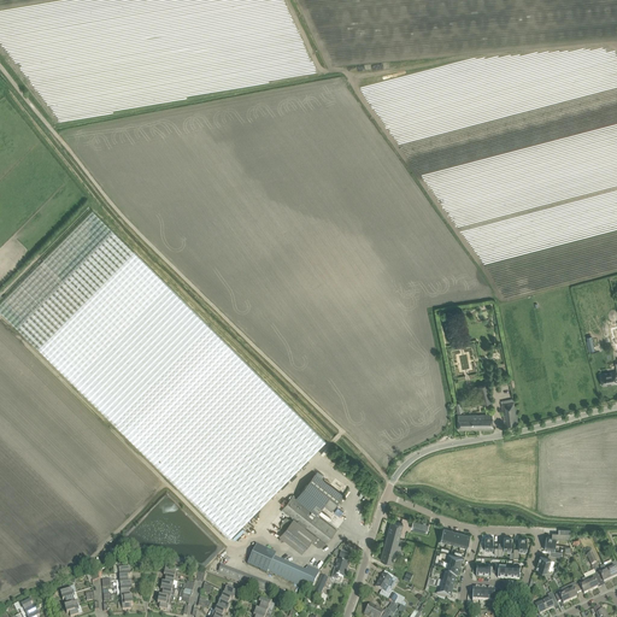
[(0,310),(106,416),(230,539),(325,441),(93,211),(0,304),(0,310)]
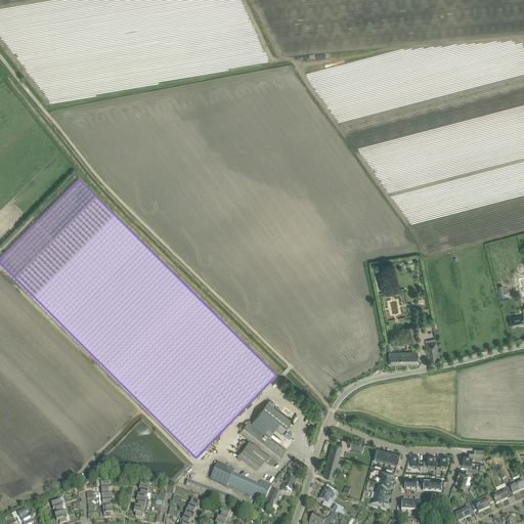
[(510,318),(512,328),(516,326),(516,325),(523,323),(523,315),(514,318),(514,319),(511,319),(511,318),(510,318)]
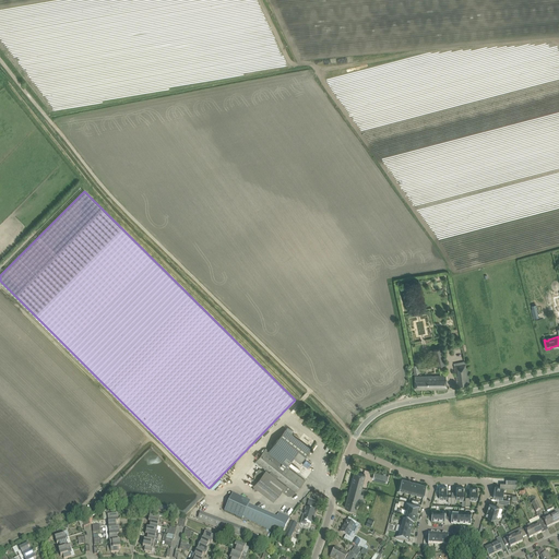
[(433,351),(438,366),(444,364),(441,348),(433,351)]
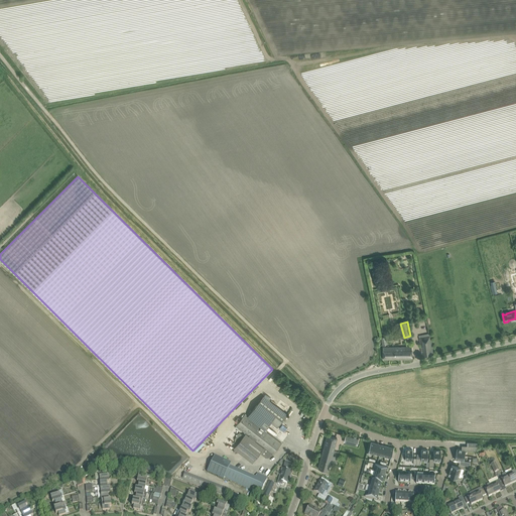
[(430,336),(419,338),(422,357),(433,355),(430,336)]
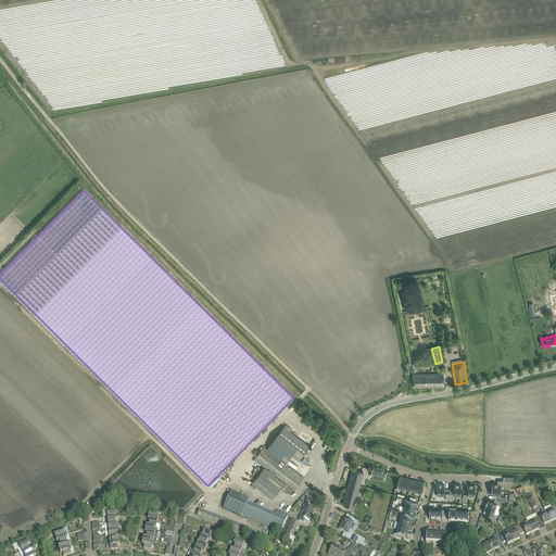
[(413,375),(413,381),(413,388),(444,386),(444,374),(413,375)]
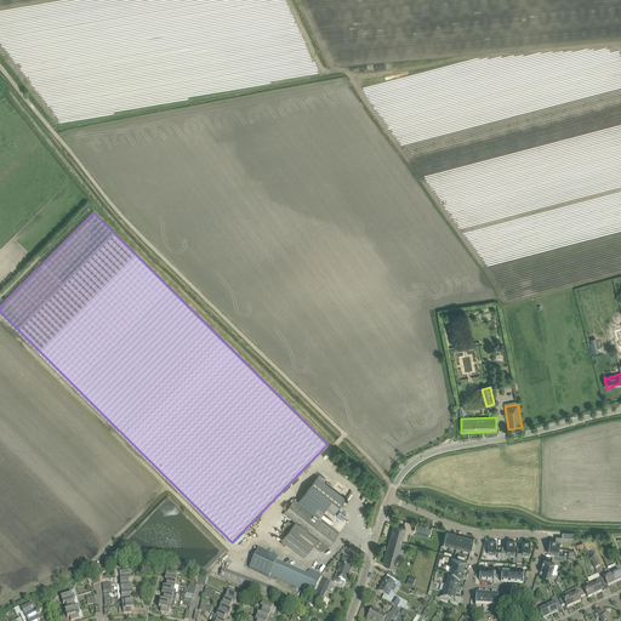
[(341,495),(317,477),(297,502),(295,500),(284,513),(296,523),(283,541),(303,557),(313,545),(320,551),(325,550),(328,547),(339,534),(318,518),(325,508),(334,514),(346,499),(341,495)]
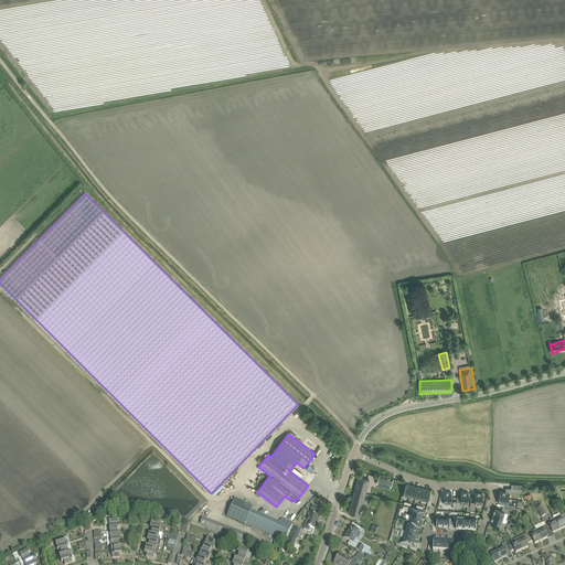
[(476,445),(476,455),(489,455),(489,445),(476,445)]
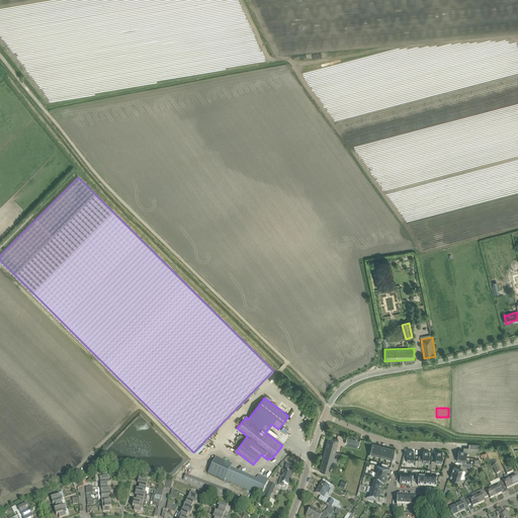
[(328,437),(325,449),(335,452),(338,440),(328,437)]
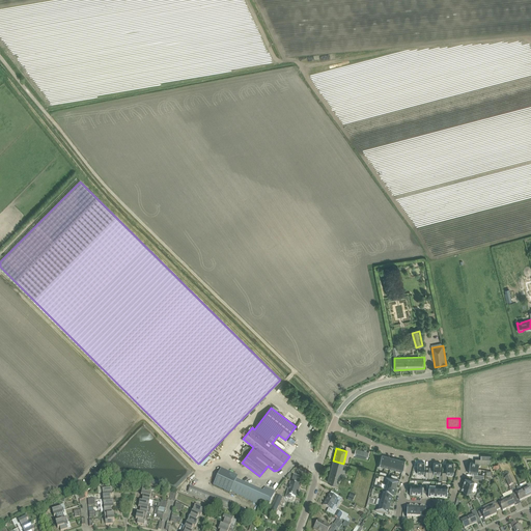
[(369,452),(361,450),(360,453),(364,454),(363,457),(367,458),(369,452)]
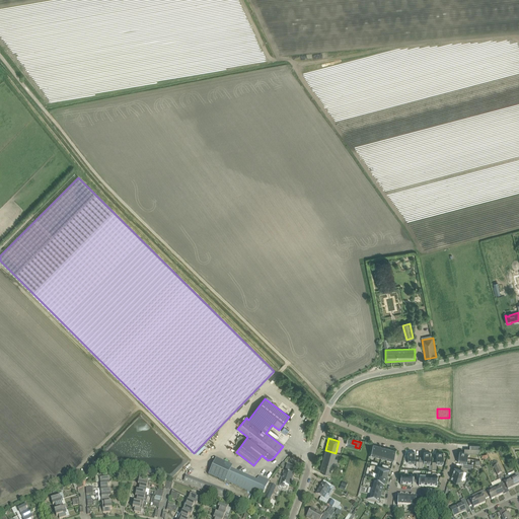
[(376,456),(379,446),(378,446),(376,445),(373,444),(370,456),(371,454),(376,456)]
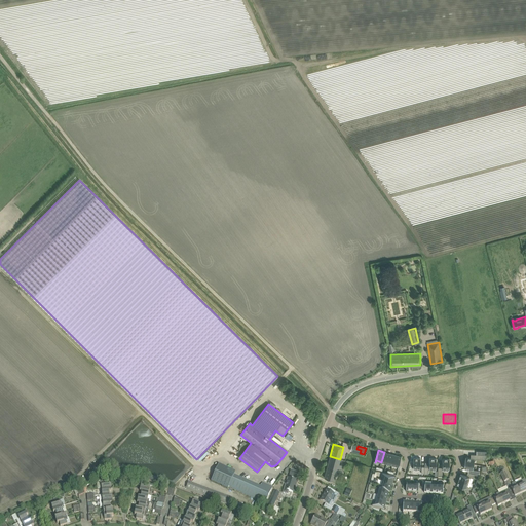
[(384,452),(381,462),(386,463),(389,453),(386,453),(385,452),(384,452)]
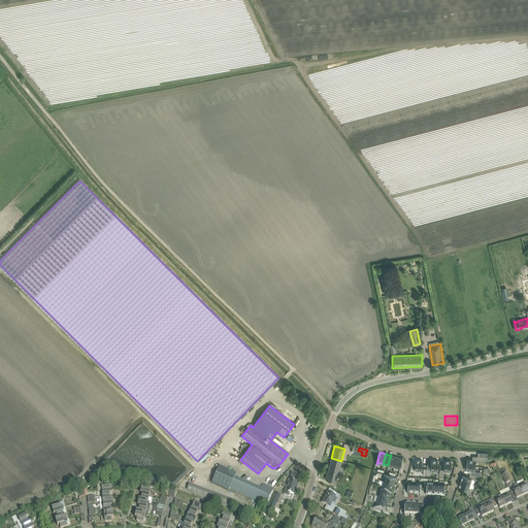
[(391,455),(388,465),(394,467),(397,457),(396,457),(394,456),(391,455)]
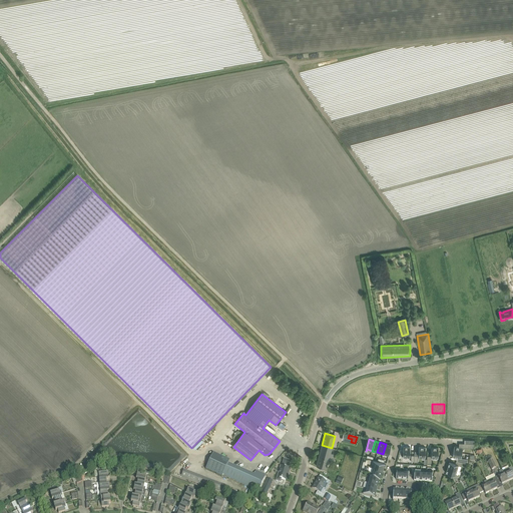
[(453,451),(462,453),(463,448),(470,448),(470,444),(459,443),(459,447),(454,446),(453,451)]
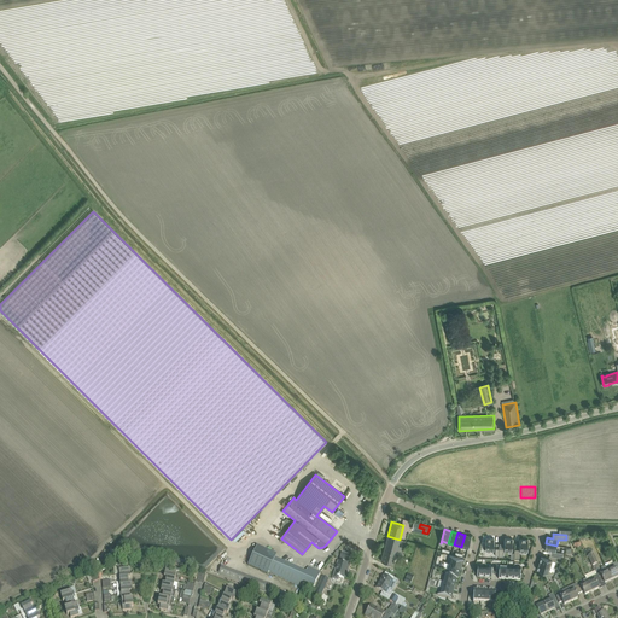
[(465,535),(461,547),(467,548),(467,551),(471,537),(467,536),(466,535),(465,535)]
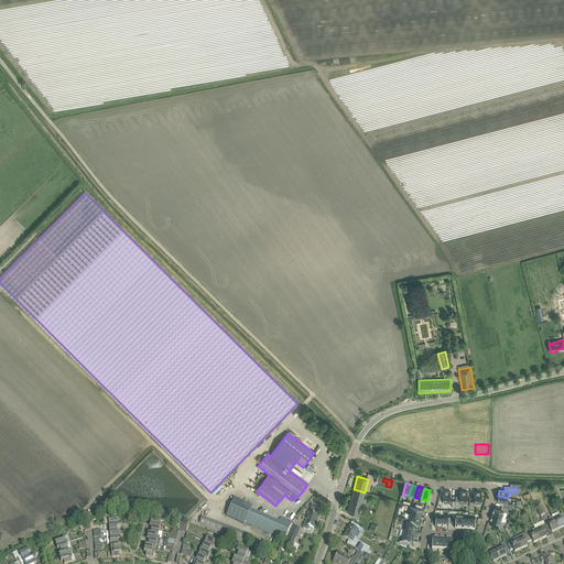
[(356,506),(361,507),(362,502),(366,503),(367,499),(364,498),(365,492),(354,489),(349,507),(353,508),(354,507),(356,508),(356,506)]
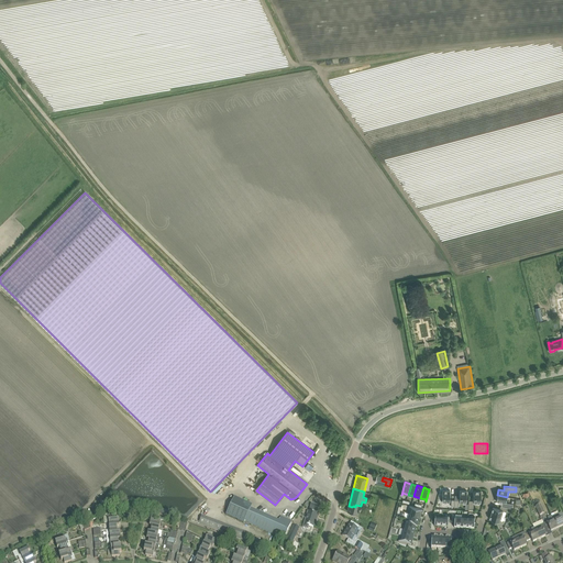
[(454,500),(454,507),(459,507),(459,503),(466,503),(467,490),(460,490),(460,500),(454,500)]
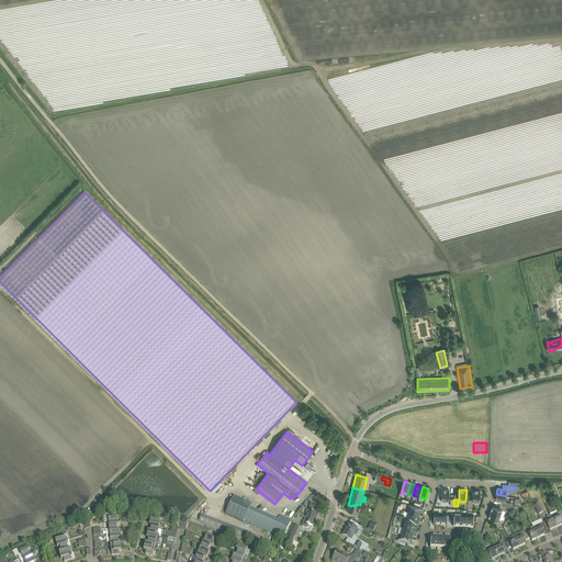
[(473,497),(473,499),(468,499),(468,508),(473,508),(473,502),(480,502),(481,491),(473,490),(473,497)]
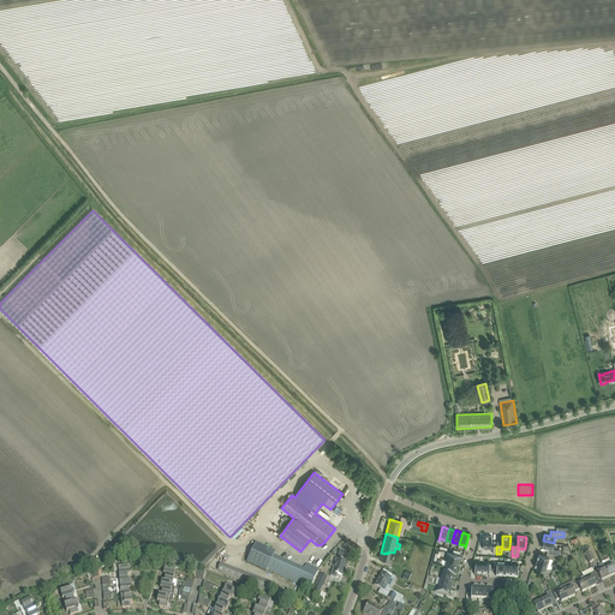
[(547,553),(554,554),(560,555),(561,550),(553,549),(554,543),(543,541),(542,548),(548,549),(547,553)]
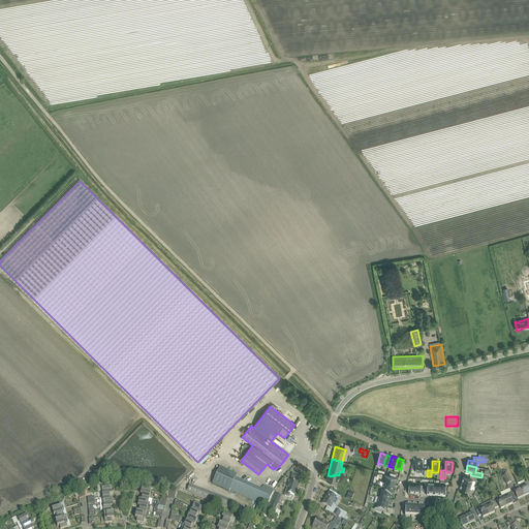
[(243,481),(236,478),(237,475),(220,467),(212,485),(229,492),(230,490),(267,506),(274,490),(263,485),(261,490),(243,481)]
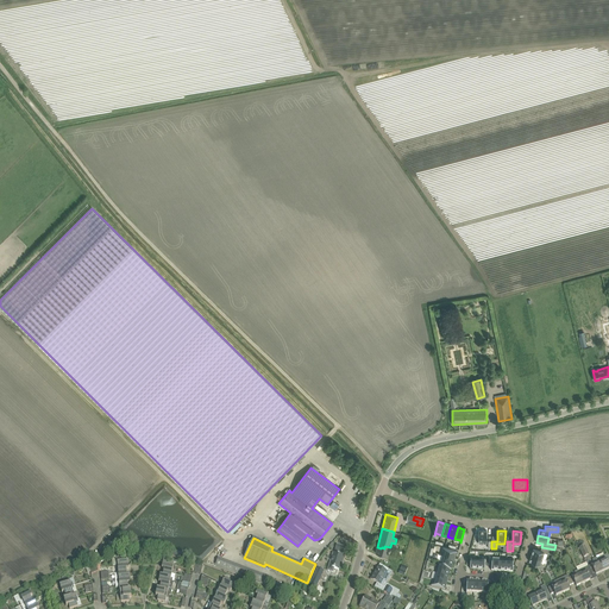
[(332,558),(327,571),(333,572),(334,569),(340,570),(344,557),(343,557),(344,553),(345,548),(337,545),(336,551),(336,554),(334,554),(333,558),(332,558)]
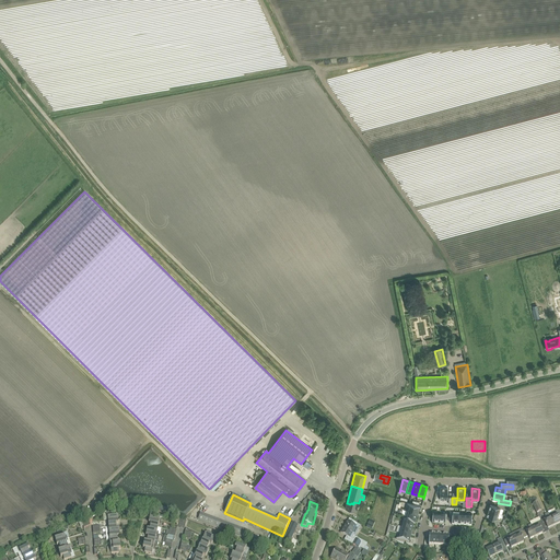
[(541,511),(538,501),(533,504),(537,513),(541,511)]
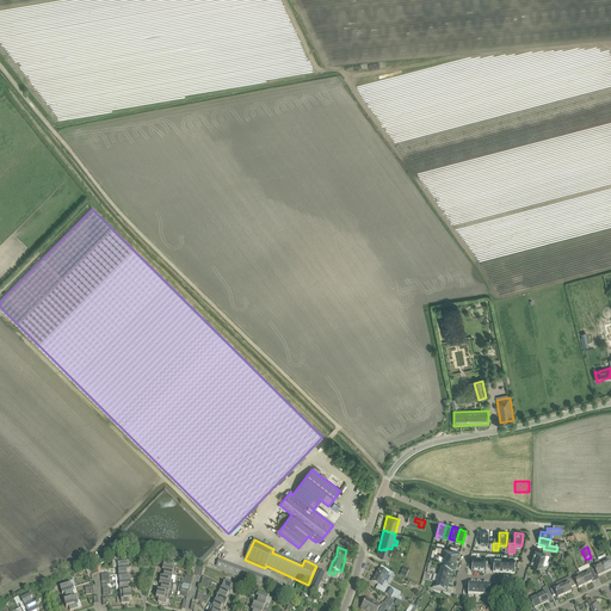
[(377,555),(389,559),(392,549),(386,548),(386,550),(383,549),(382,550),(378,549),(377,555)]
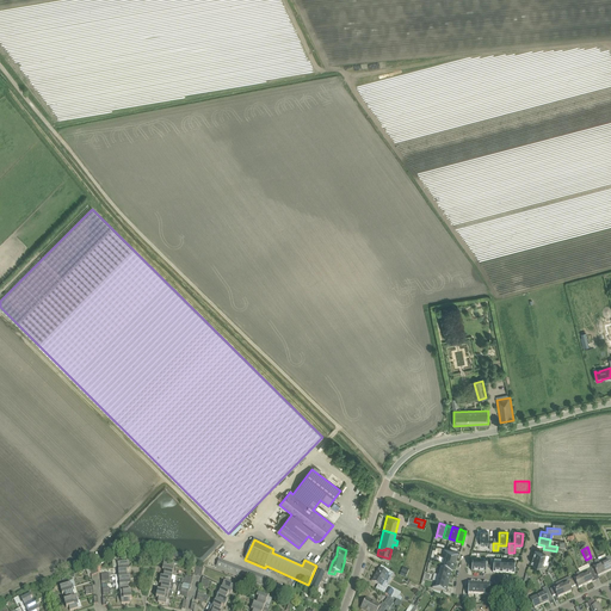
[(445,556),(456,559),(457,557),(457,556),(458,553),(444,549),(446,550),(445,556)]
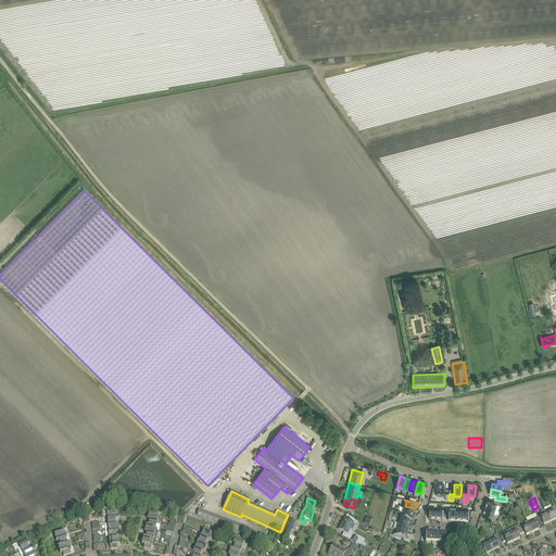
[(485,506),(495,509),(496,504),(500,505),(501,501),(494,500),(493,503),(487,501),(485,504),(485,506)]
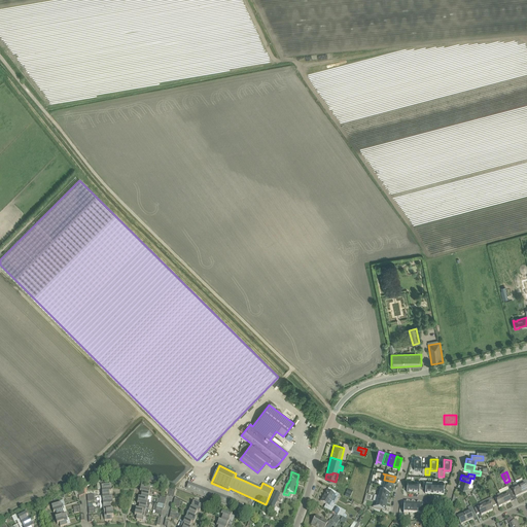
[(516,482),(517,484),(522,494),(526,491),(526,490),(526,489),(526,488),(526,483),(525,480),(522,481),(522,479),(516,482)]
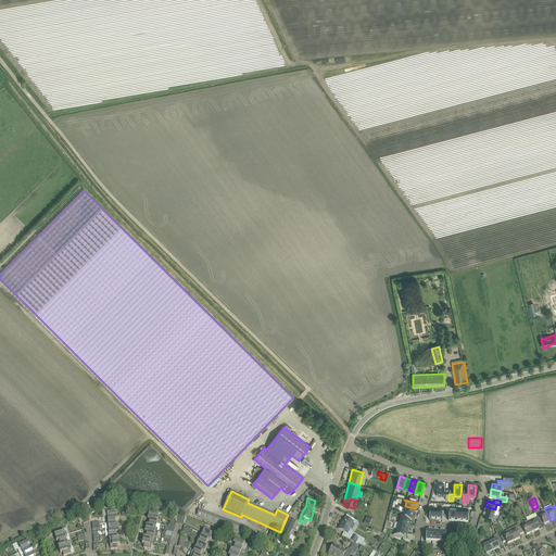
[(103,517),(106,517),(117,516),(117,513),(115,513),(115,509),(112,509),(112,506),(109,507),(109,510),(103,510),(103,517)]
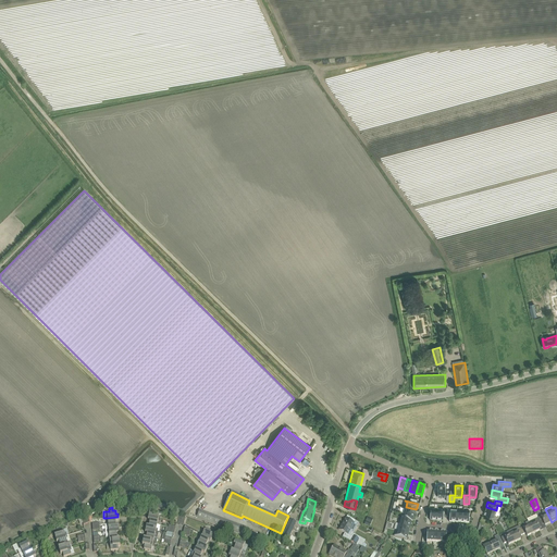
[(406,507),(404,512),(415,516),(416,512),(416,511),(416,509),(406,507)]
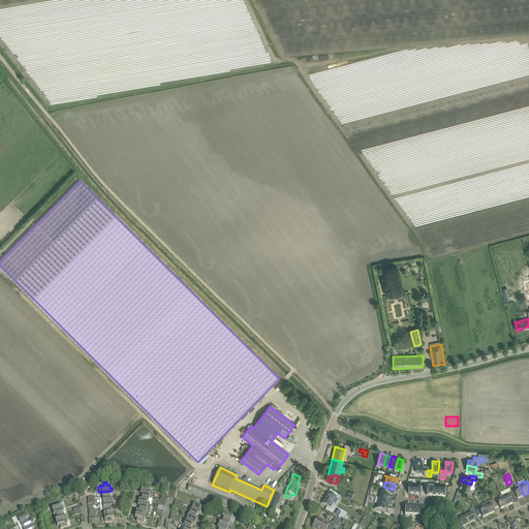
[(469,490),(471,485),(462,481),(461,483),(461,485),(460,488),(466,490),(465,492),(471,494),(472,491),(469,490)]
